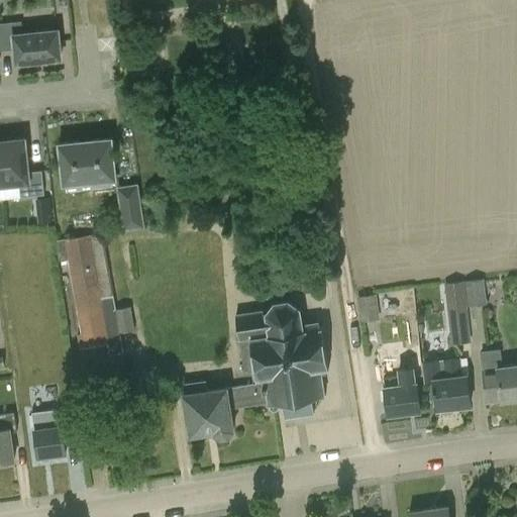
[(21,22),(0,24),(0,50),(15,49),(16,64),(61,59),(58,30),(22,34),(21,22)]
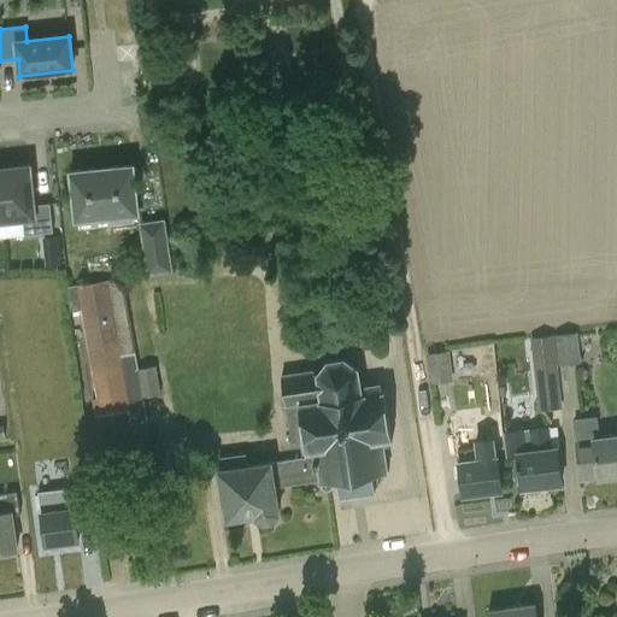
[(75,221),(82,219),(82,225),(131,221),(130,215),(137,213),(133,165),(70,171),(75,221)]
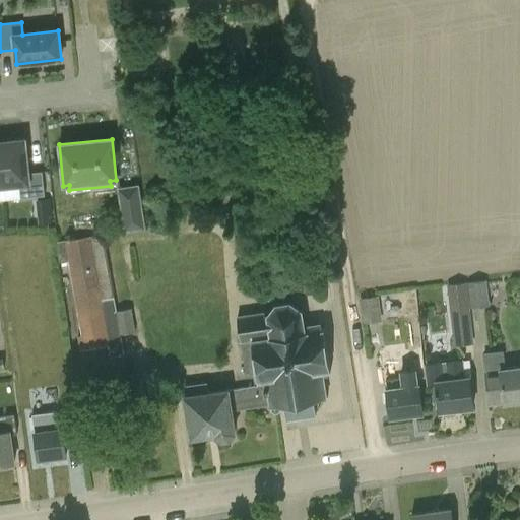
[(24,140),(0,142),(0,161),(2,186),(18,185),(20,199),(44,196),(42,172),(27,174),(24,140)]
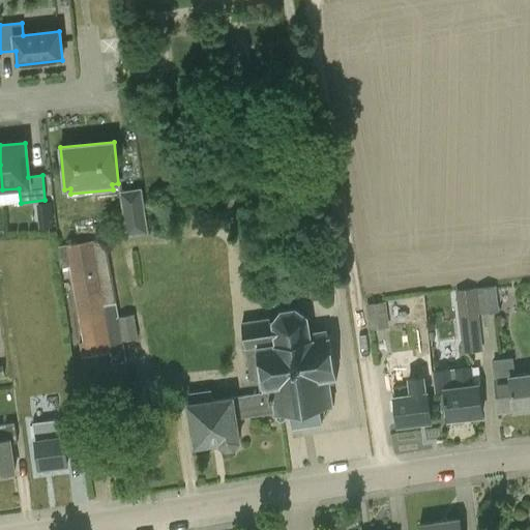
[(121,193),(127,235),(146,232),(140,190),(121,193)]
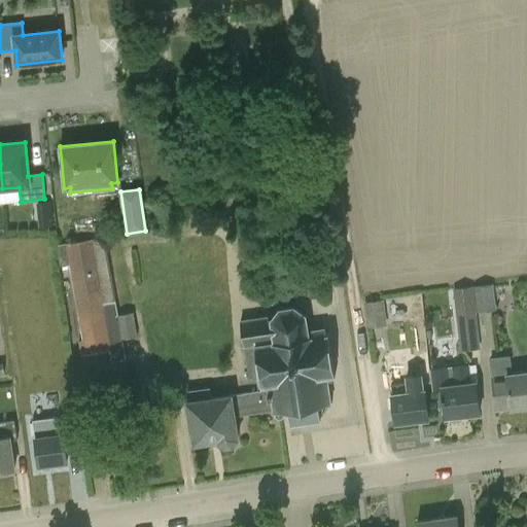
[(125,360),(121,340),(117,316),(116,316),(103,239),(57,247),(60,266),(70,265),(83,342),(80,343),(82,354),(111,349),(113,362),(125,360)]
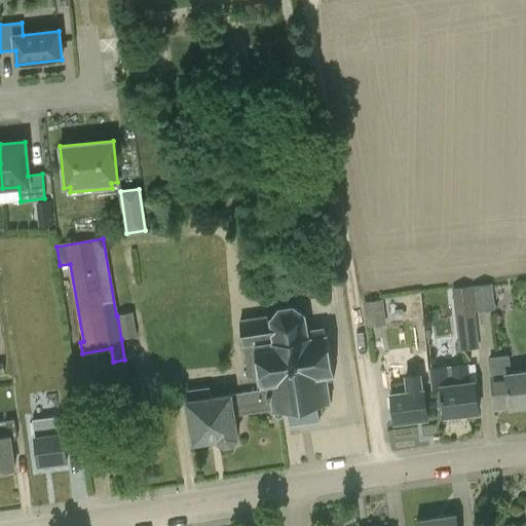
[(476,312),(495,310),(492,284),(473,286),(476,312)]
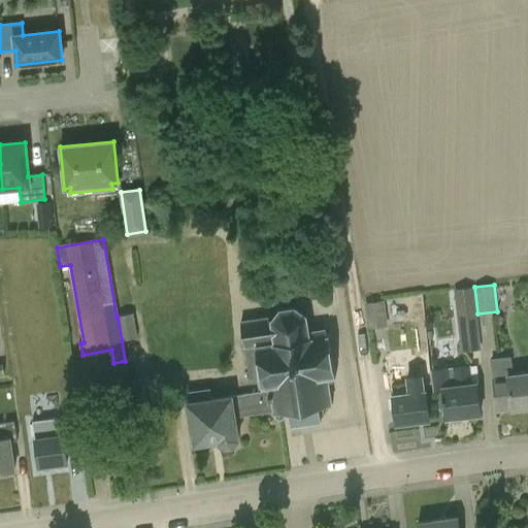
[(461,353),(481,351),(473,287),(454,289),(461,353)]
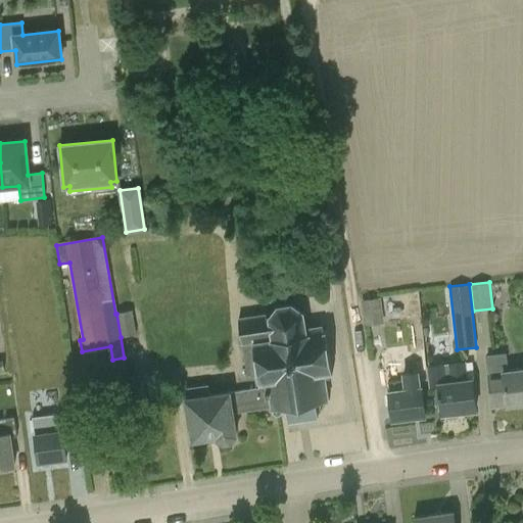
[(360,300),(364,326),(384,323),(381,297),(360,300)]
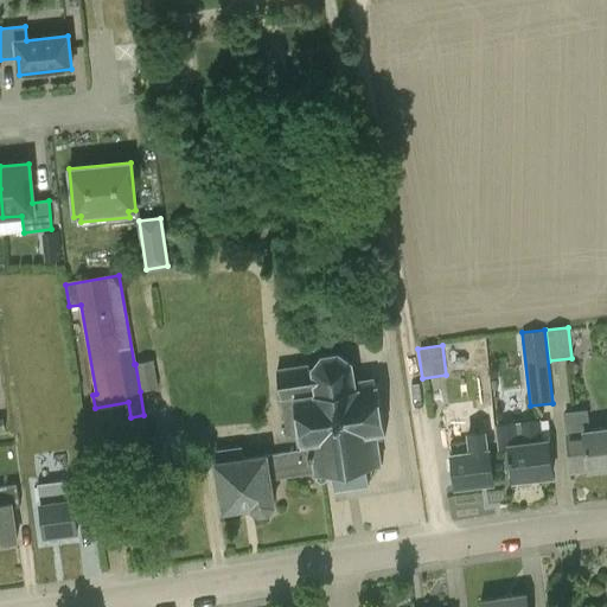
[(310,446),(311,449),(314,473),(314,475),(315,475),(317,480),(320,484),(325,483),(327,479),(326,474),(331,474),(334,493),(369,489),(365,468),(381,466),(376,434),(378,434),(378,438),(381,439),(383,439),(385,436),(384,433),(385,433),(378,388),(376,388),(374,378),(358,381),(359,390),(358,390),(358,389),(357,389),(352,363),(339,353),(321,356),(312,370),(311,370),(310,365),(278,371),(287,436),(300,434),(301,447),(310,446)]
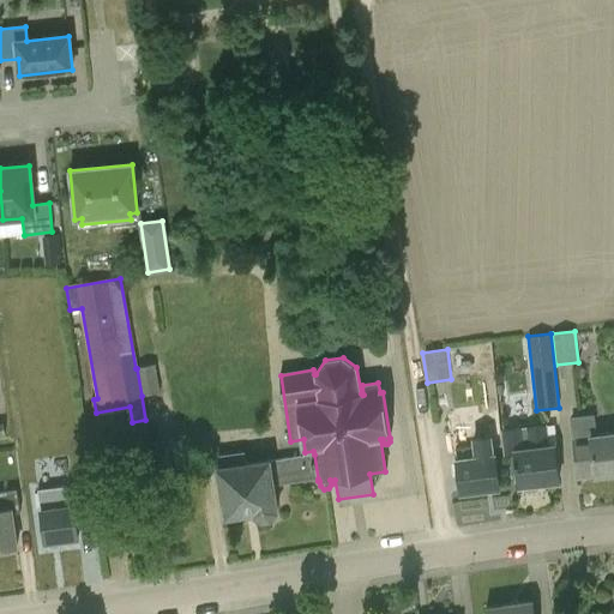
[(155,365),(137,368),(142,396),(161,392),(155,365)]
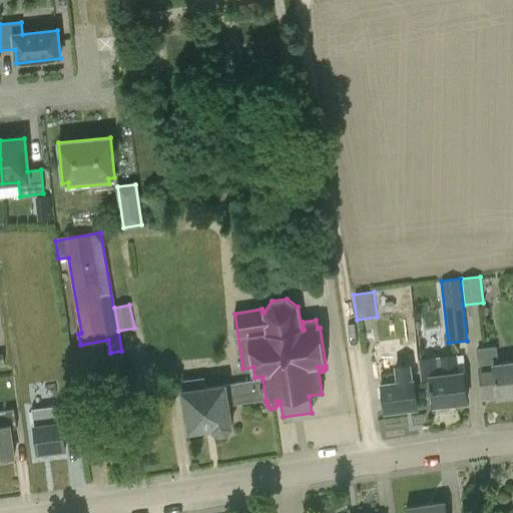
[(512,363),(499,365),(497,347),(477,349),(484,399),(497,398),(497,399),(512,396),(512,363)]
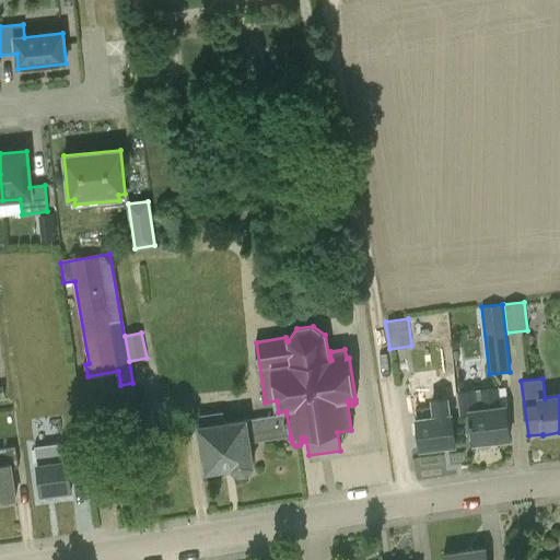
[(511,439),(506,407),(508,407),(505,387),(498,388),(498,386),(457,392),(459,413),(469,412),(473,444),(511,439)]
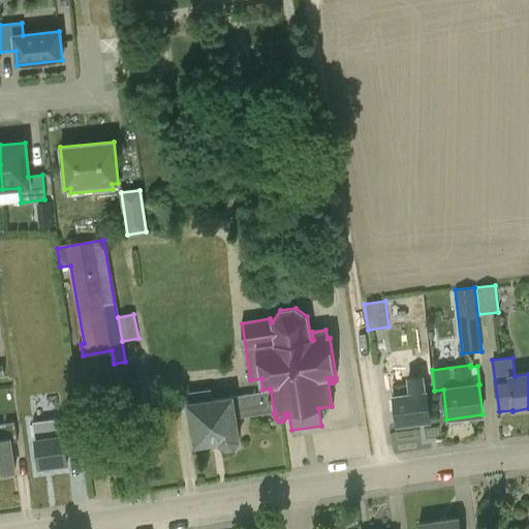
[(427,393),(426,393),(424,375),(406,377),(407,384),(392,386),(397,426),(430,422),(427,393)]
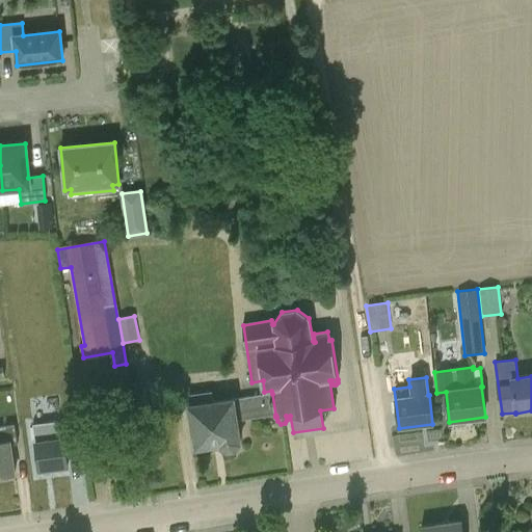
[(70,384),(52,388),(56,414),(74,410),(70,384)]
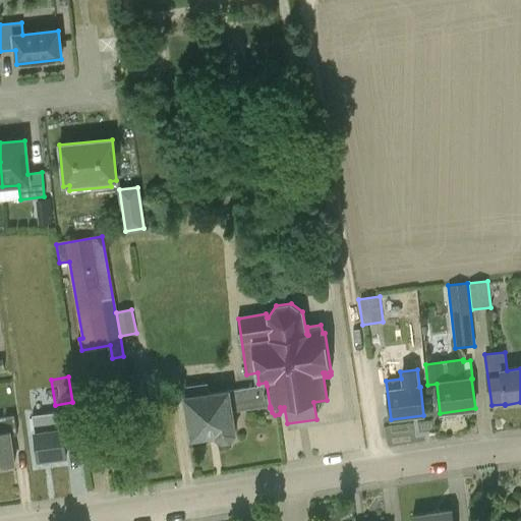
[(233,412),(270,406),(267,386),(230,392),(230,391),(209,393),(208,383),(184,386),(185,397),(184,397),(190,440),(215,437),(222,443),(231,441),(236,433),(233,412)]
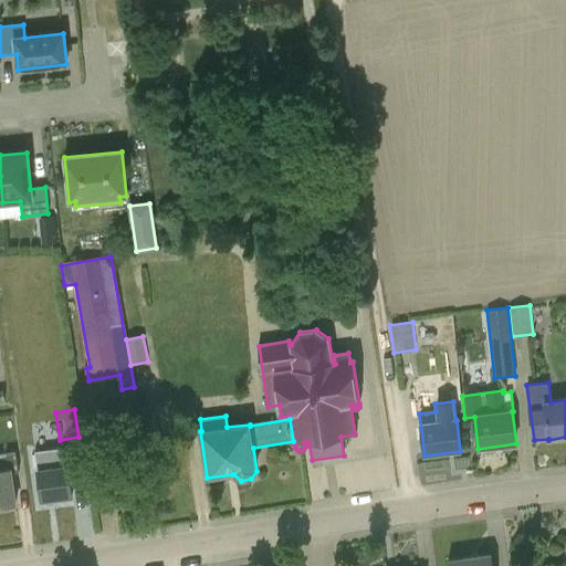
[(49,432),(32,435),(42,501),(73,496),(69,467),(54,468),(49,432)]
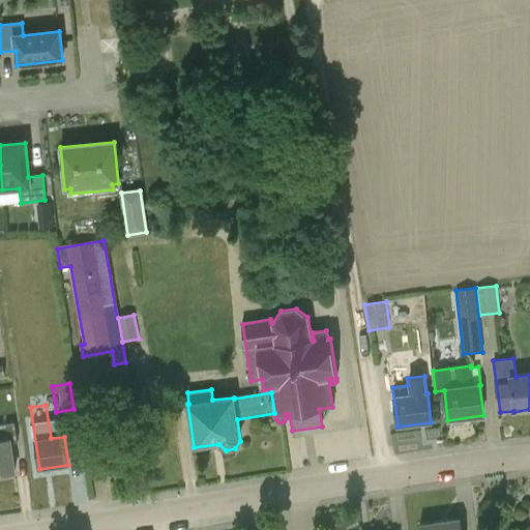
[(0,474),(15,472),(10,443),(17,442),(15,422),(0,423),(0,474)]
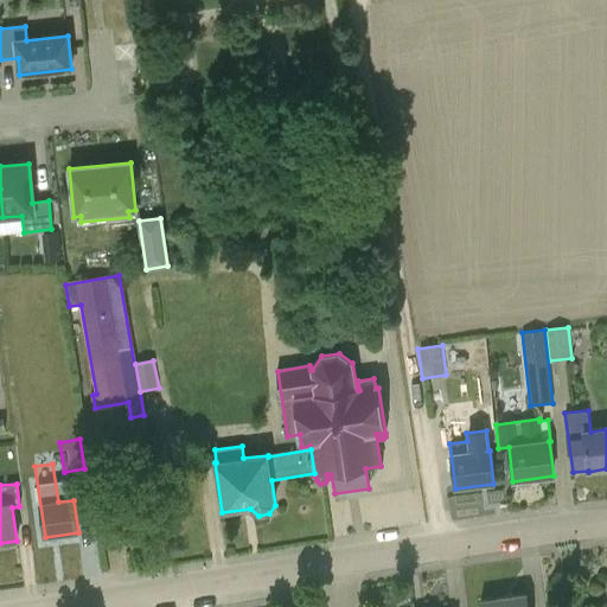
[(483,606),(528,606),(526,594),(481,600),(483,606)]
